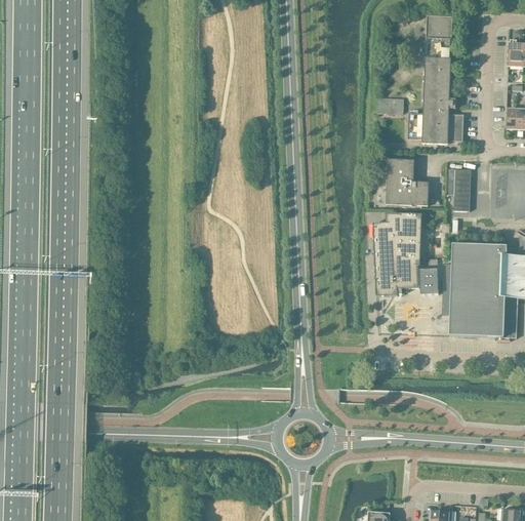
[(523,65),(524,42),(517,42),(517,37),(510,37),(509,64),(523,65)]
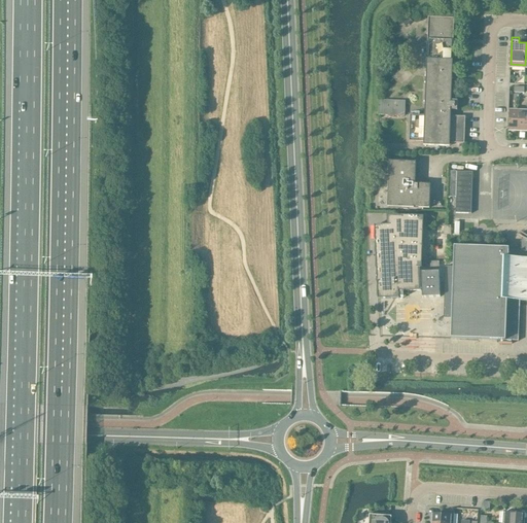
[(518,128),(518,108),(510,108),(508,127),(518,128)]
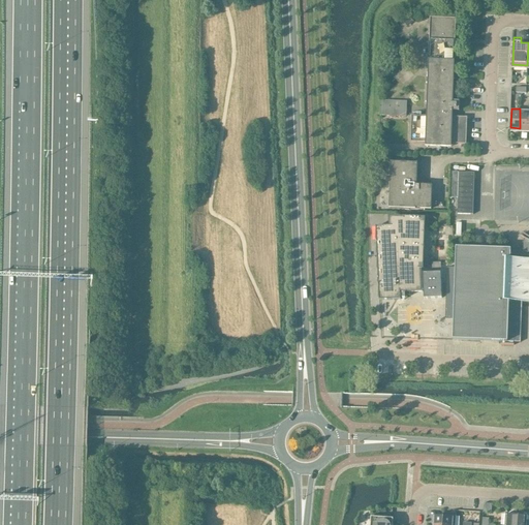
[(527,128),(528,109),(520,109),(520,128),(527,128)]
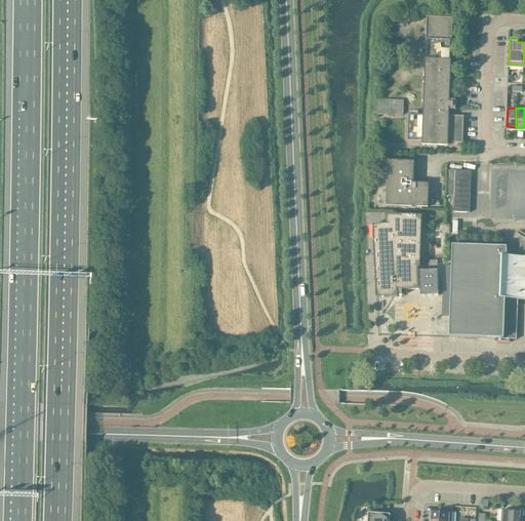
[(414,158),(388,157),(386,202),(412,203),(417,203),(417,204),(428,204),(429,189),(429,181),(413,179),(414,158)]
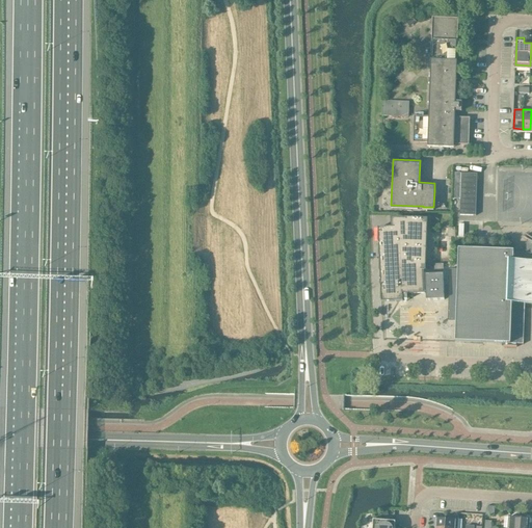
[(455,169),(454,194),(460,194),(459,211),(476,212),(477,170),(461,169),(455,169)]
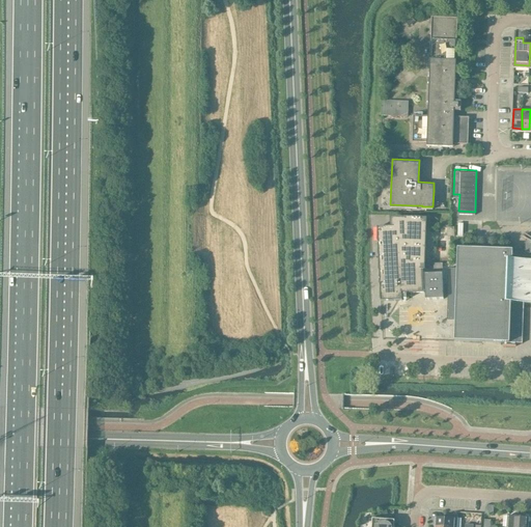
[(425,252),(426,215),(406,214),(406,215),(395,215),(396,223),(378,224),(381,298),(402,297),(401,289),(406,289),(406,293),(413,293),(413,289),(423,288),(422,267),(425,267),(425,252)]
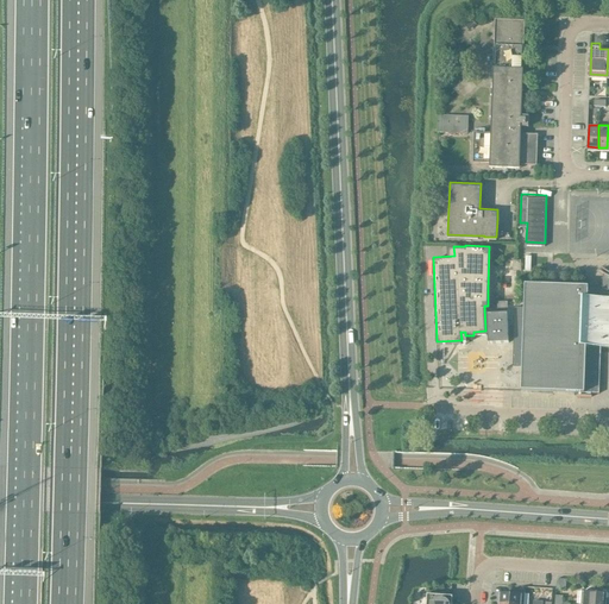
[(600,344),(601,344),(608,343),(608,268),(602,264),(600,268),(603,270),(598,280),(600,280),(601,281),(602,283),(600,344)]
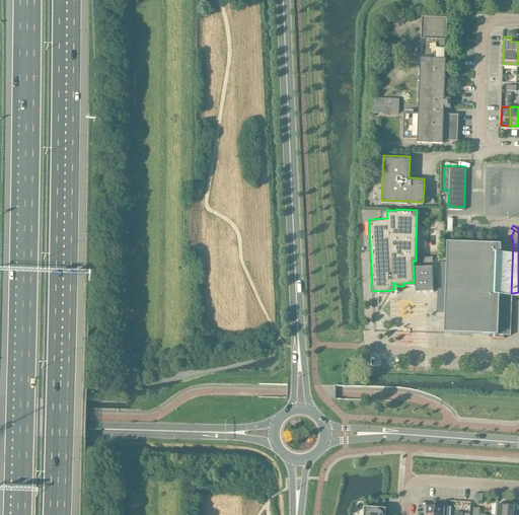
[(513,241),(501,241),(447,239),(447,260),(439,259),(437,309),(445,310),(444,329),(510,333),(512,293),(511,293),(513,241)]
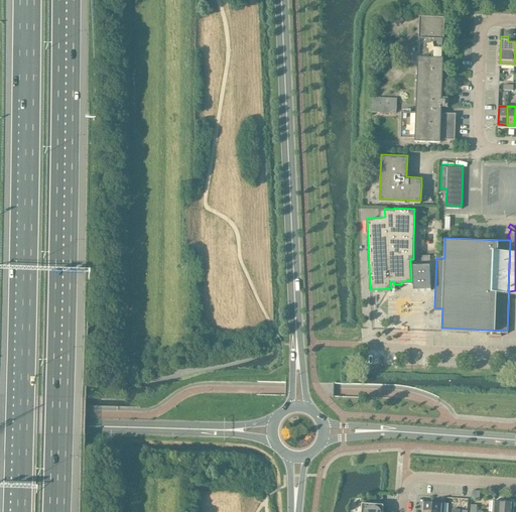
[(494,509),(513,510),(514,499),(504,498),(504,495),(503,495),(501,495),(500,495),(498,496),(497,497),(496,498),(493,498),(492,509),(494,509)]
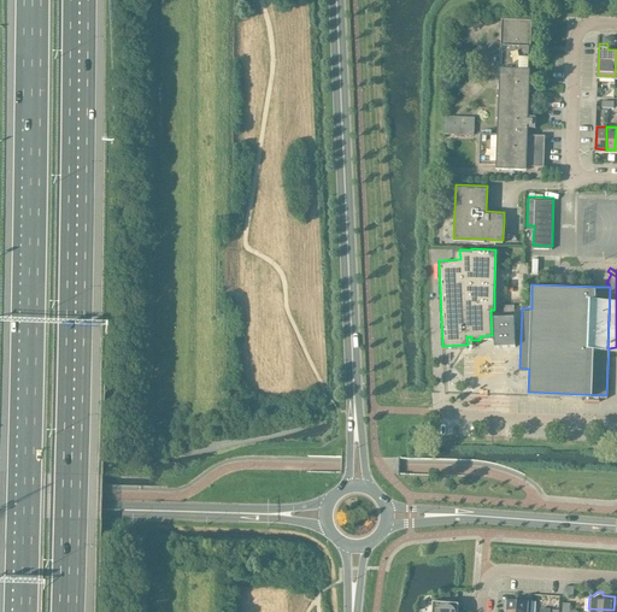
[(506,611),(513,611),(530,611),(532,595),(523,595),(518,595),(517,596),(517,599),(507,598),(506,611)]
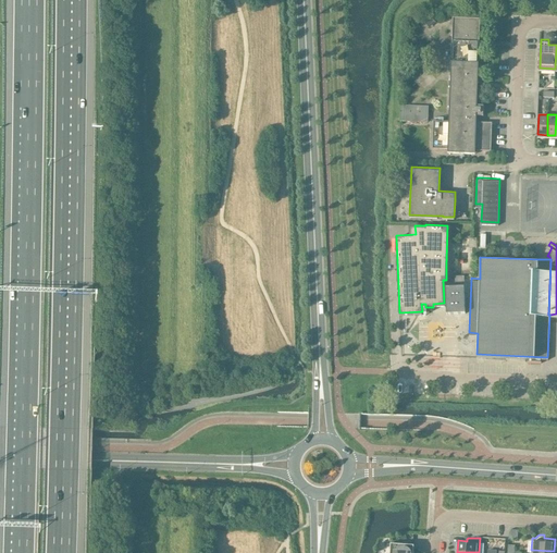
[(390,552),(412,552),(413,542),(391,541),(390,552)]
